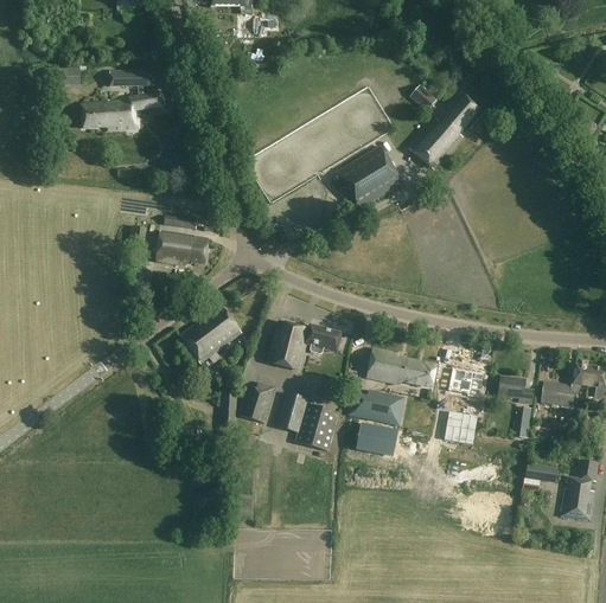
[(116,0),(116,11),(140,11),(139,0),(116,0)]
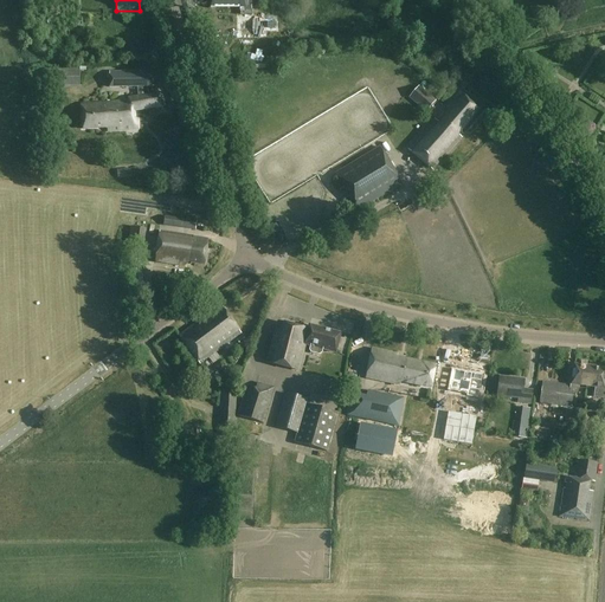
[(206,1),(206,6),(237,8),(237,38),(265,38),(265,31),(278,31),(278,14),(248,14),(248,0),(208,0),(208,1),(206,1)]
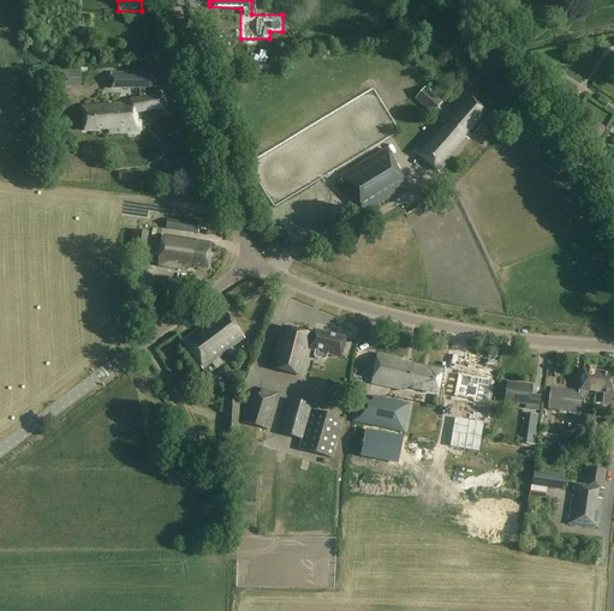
[(82,69),(46,69),(46,84),(82,84),(82,69)]
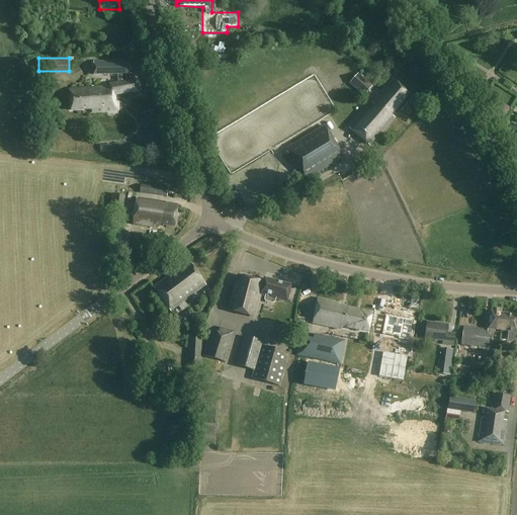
[(133,72),(133,58),(94,60),(94,73),(114,72),(115,72),(115,73),(117,73),(119,80),(110,81),(110,83),(91,85),(91,86),(71,86),(71,107),(93,106),(93,110),(120,108),(119,100),(116,100),(115,93),(141,89),(139,78),(136,79),(136,77),(131,78),(130,72),(133,72)]
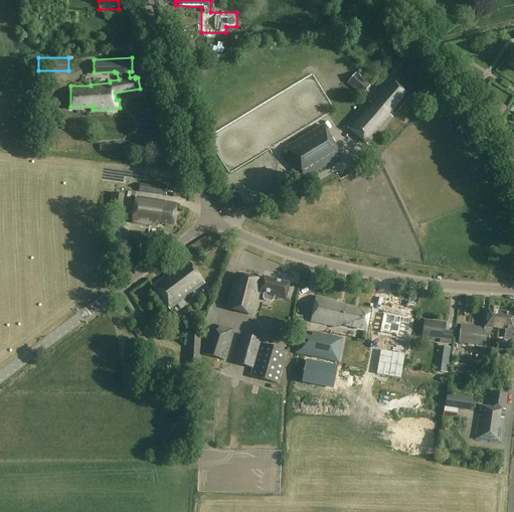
[(371,83),(357,71),(348,81),(363,94),(371,83)]
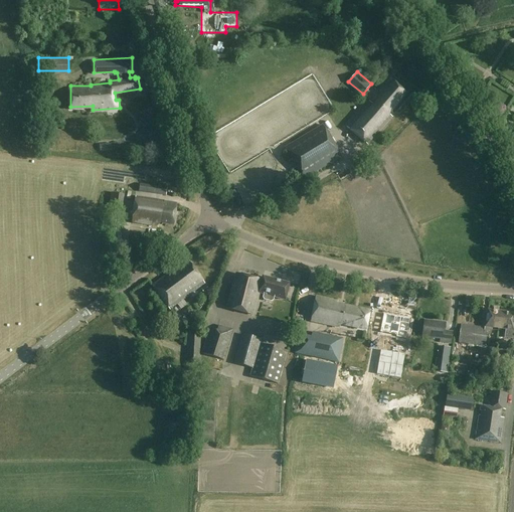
[(408,90),(394,77),(373,101),(370,99),(348,124),(368,142),(393,115),(389,112),(408,90)]
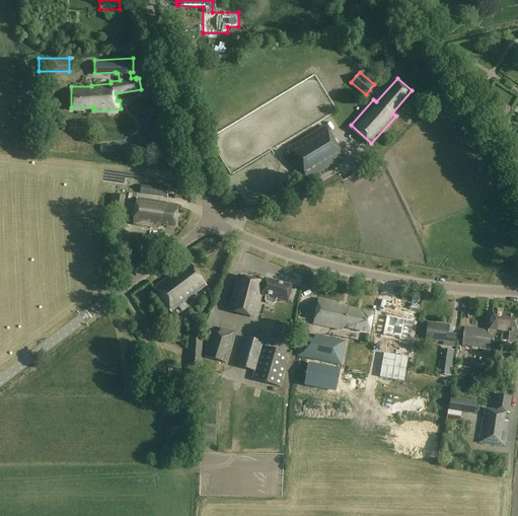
[(346,155),(326,124),(288,147),(307,178),(346,155)]
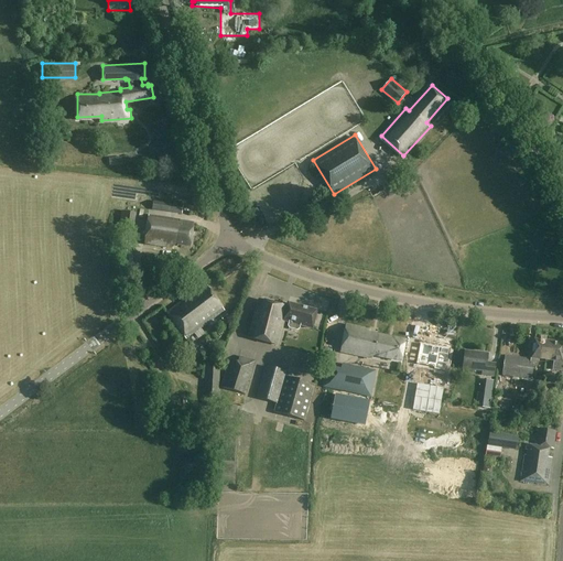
[(184,203),(155,198),(153,208),(182,213),(184,203)]
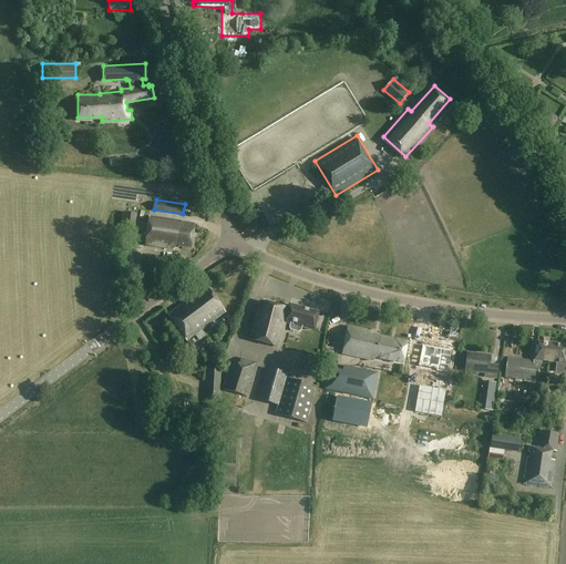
[(136,212),(123,211),(122,224),(125,224),(123,234),(133,235),(136,212)]
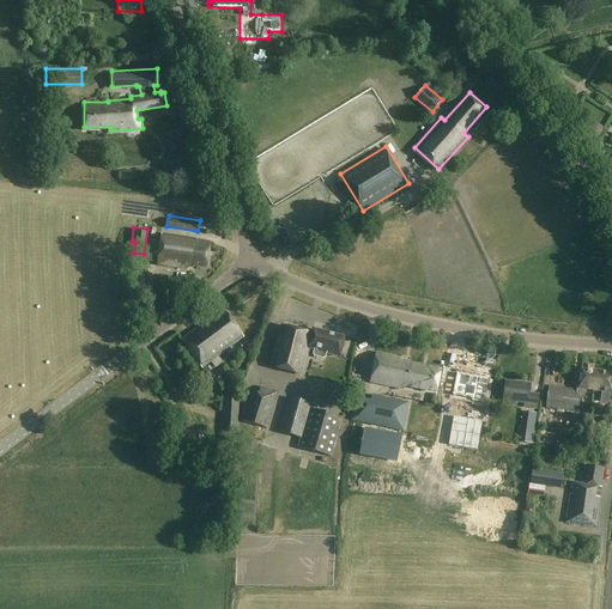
[(198,237),(163,232),(158,263),(188,267),(194,263),(208,266),(212,241),(197,238),(198,237)]
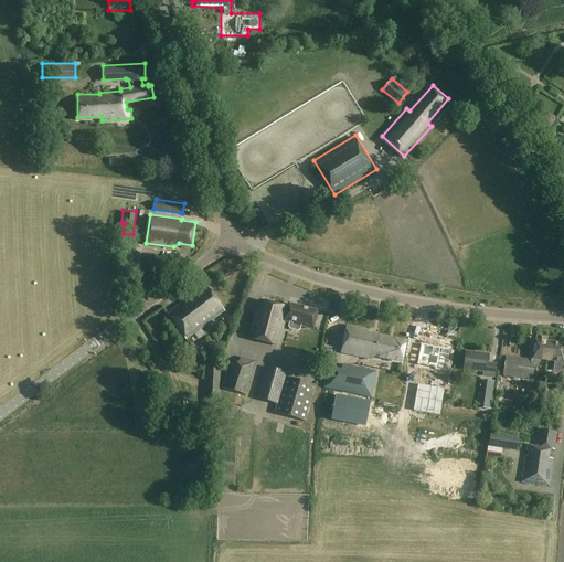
[(225,309),(206,283),(168,311),(188,338),(195,331),(200,337),(206,332),(202,327),(225,309)]
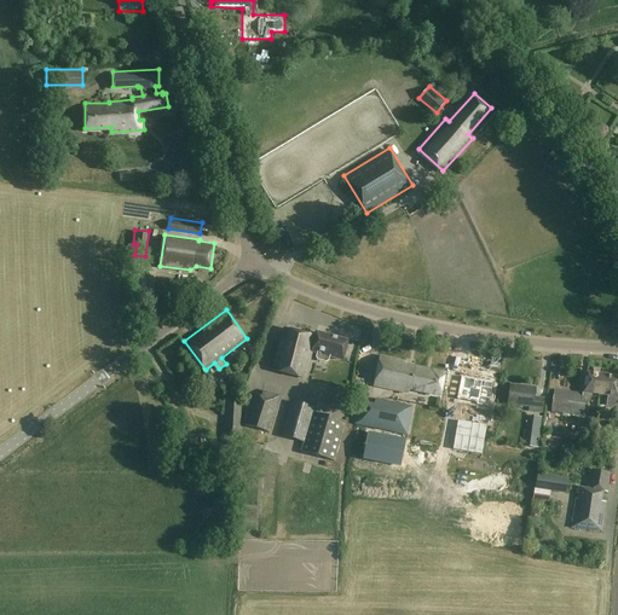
[(312,350),(316,335),(286,326),(275,366),(306,375),(312,350)]
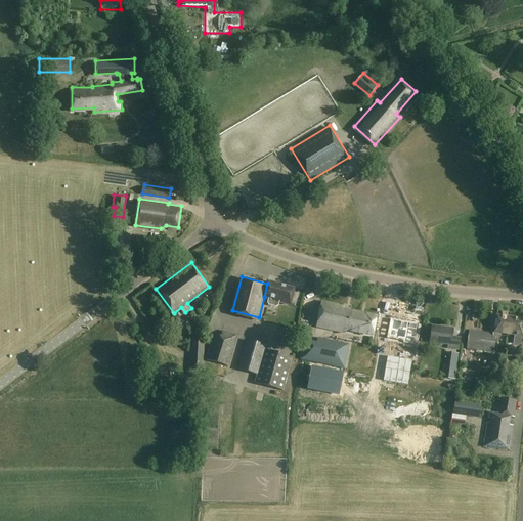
[(268,279),(267,284),(264,297),(268,298),(267,302),(268,304),(275,306),(278,305),(279,301),(292,304),(296,287),(268,279)]
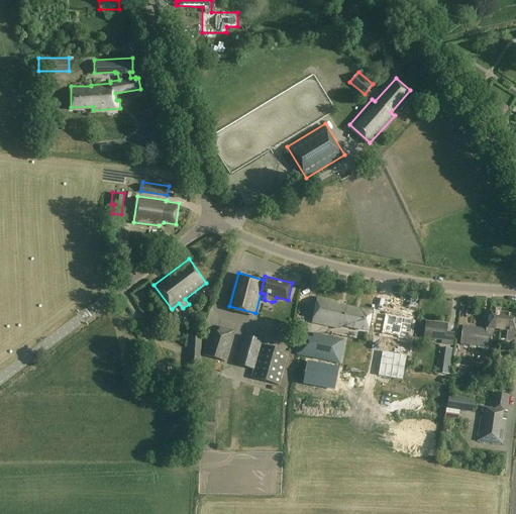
[(339,301),(317,296),(312,321),(341,326),(341,324),(368,329),(372,310),(338,303),(339,301)]
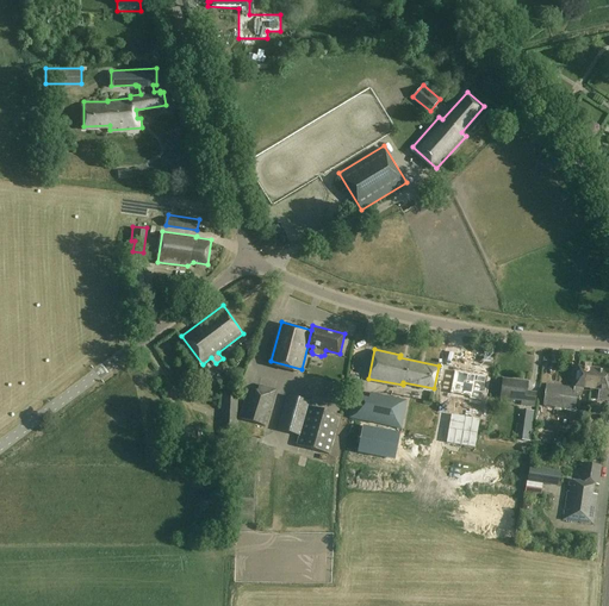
[(608,367),(578,363),(576,387),(579,387),(578,393),(582,394),(583,386),(592,387),(591,393),(600,394),(600,398),(608,399),(608,367)]
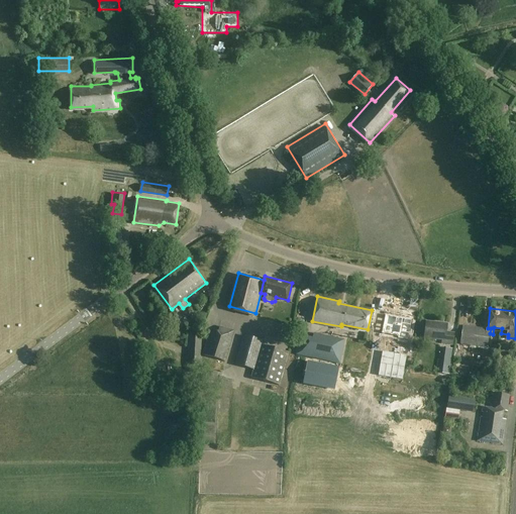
[(386,313),(383,331),(399,335),(399,336),(409,338),(413,318),(386,313)]
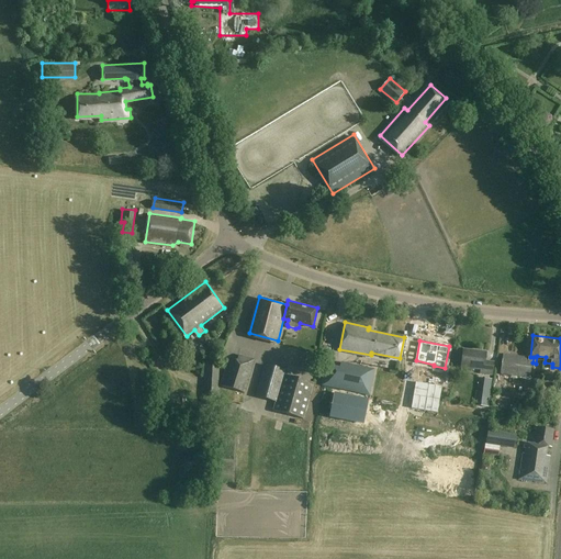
[(487,350),(464,347),(462,365),(481,368),(481,371),(493,372),(494,360),(486,359),(487,350)]
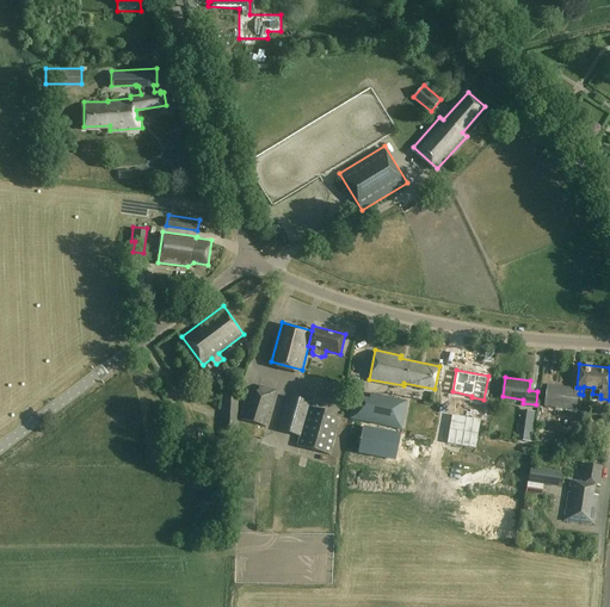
[(580,388),(577,388),(571,386),(571,385),(548,382),(544,404),(577,408),(578,404),(579,394),(580,388)]
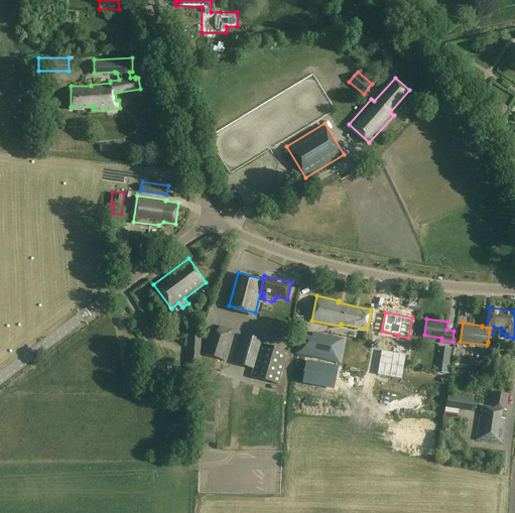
[(235,329),(219,325),(218,330),(211,328),(204,353),(226,359),(235,329)]
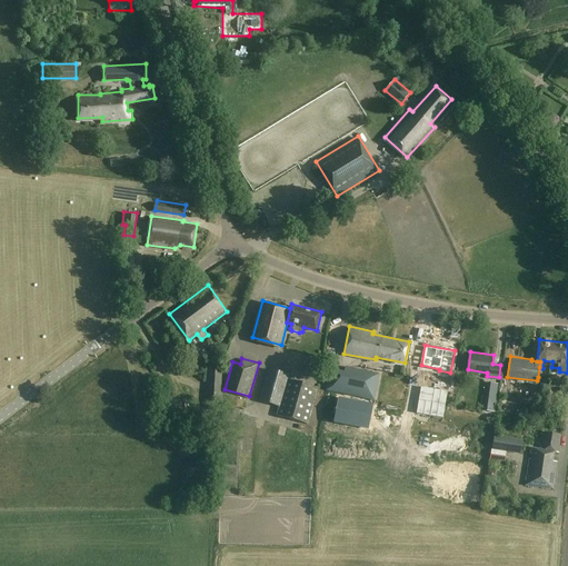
[(380,373),(345,365),(344,370),(331,368),(327,387),(375,398),(380,373)]
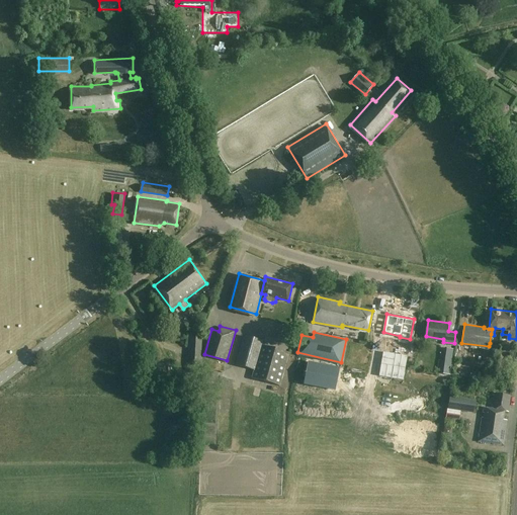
[(263,340),(245,334),(237,362),(255,368),(252,375),(280,383),(289,351),(262,343),(263,340)]
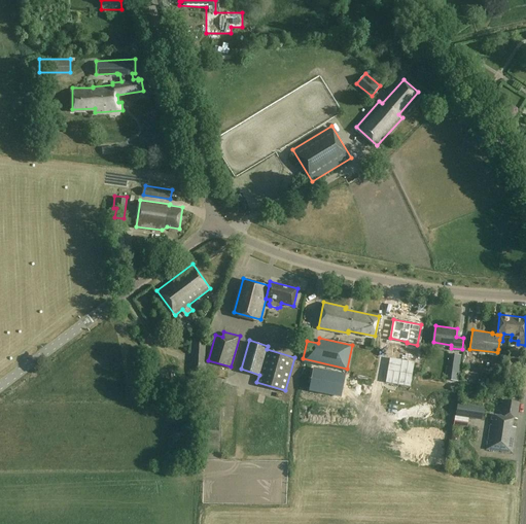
[(207,341),(194,341),(193,360),(206,361),(207,341)]
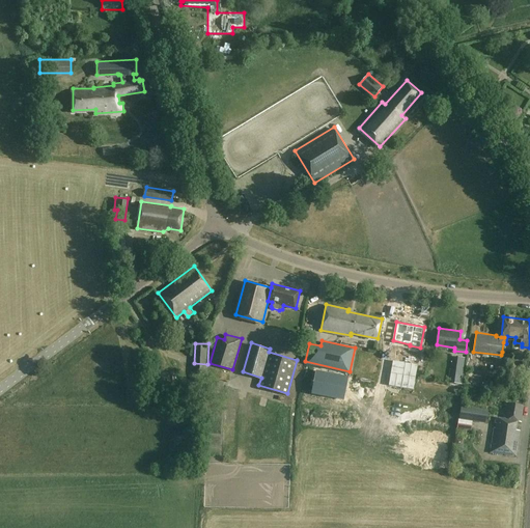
[(482,354),(473,352),(471,365),(480,366),(482,354)]
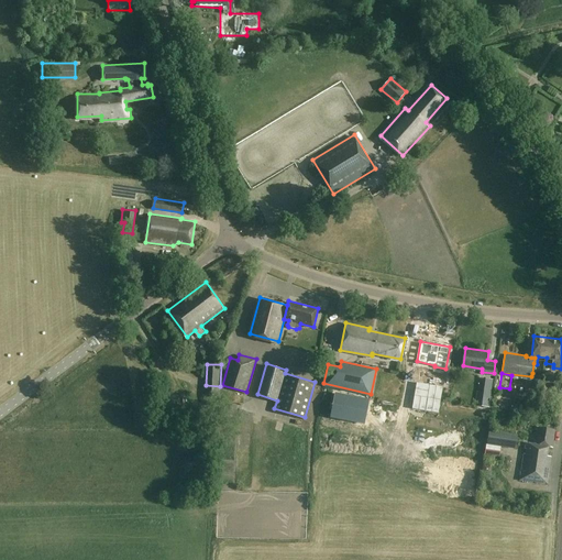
[(417,381),(412,407),(439,412),(443,385),(417,381)]
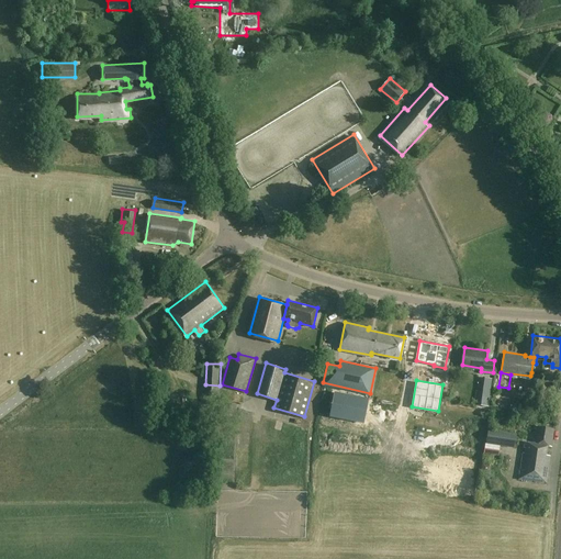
[(333,393),(328,418),(355,424),(360,399),(333,393)]
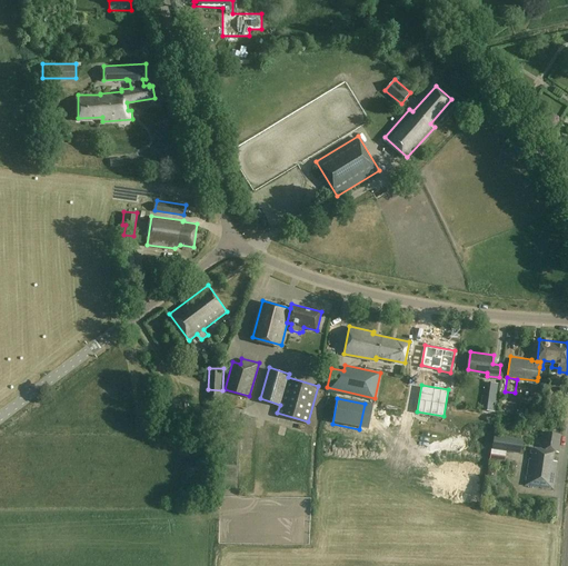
[(561,433),(544,430),(541,447),(531,446),(527,483),(554,487),(558,459),(554,459),(555,450),(559,450),(561,433)]
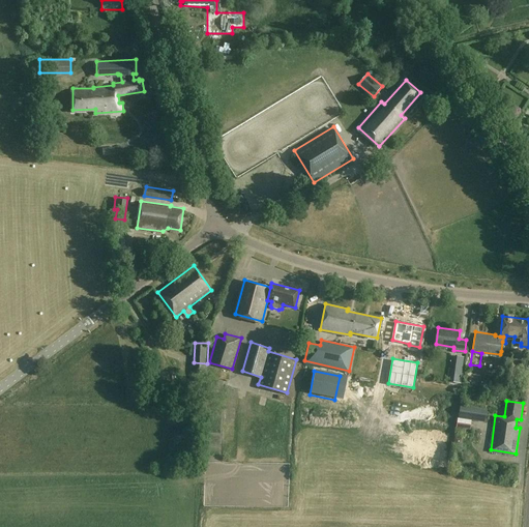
[(477,410),(462,408),(459,427),(475,429),(477,410)]
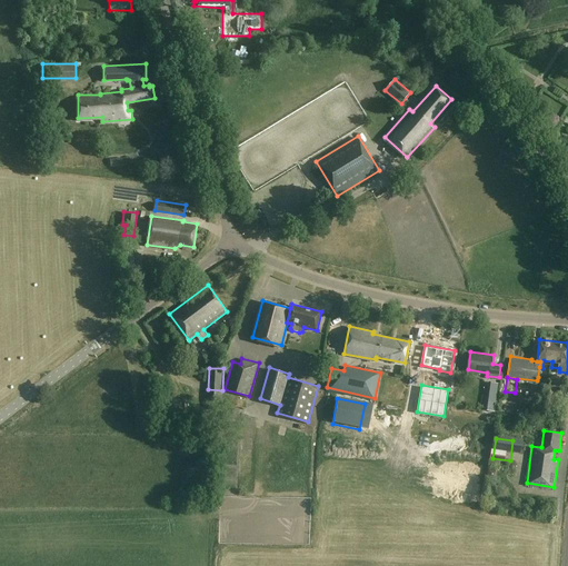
[(252,476),(252,466),(243,465),(243,476),(252,476)]
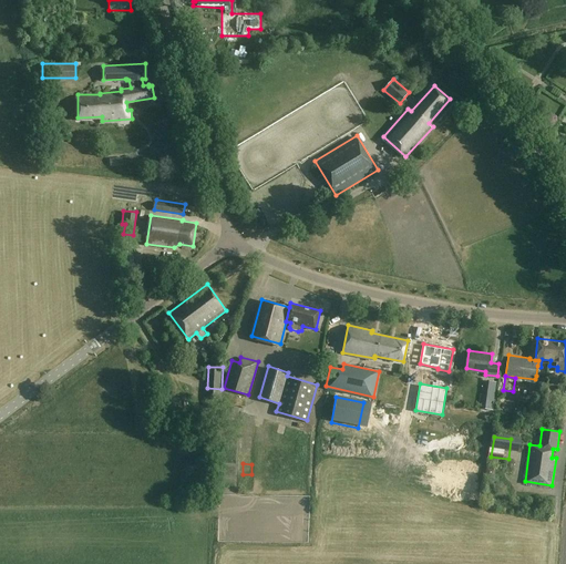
[(490,467),(489,474),(496,475),(497,468),(490,467)]
